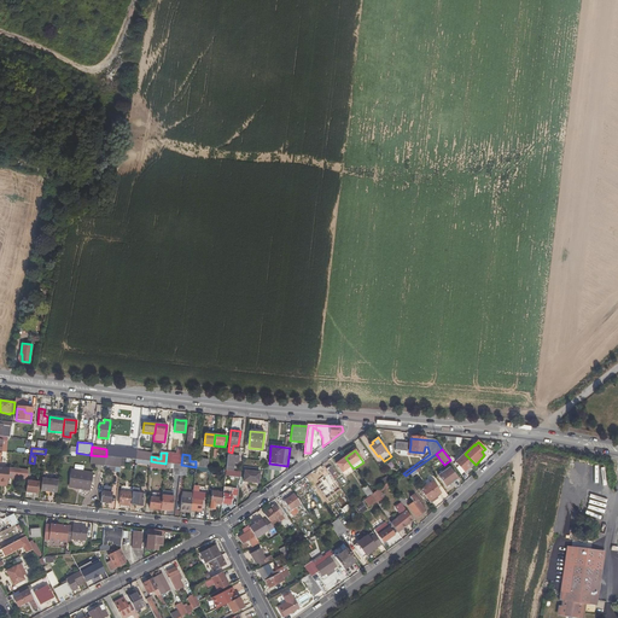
[(455,462),(465,472),(474,464),(465,454),(455,462)]
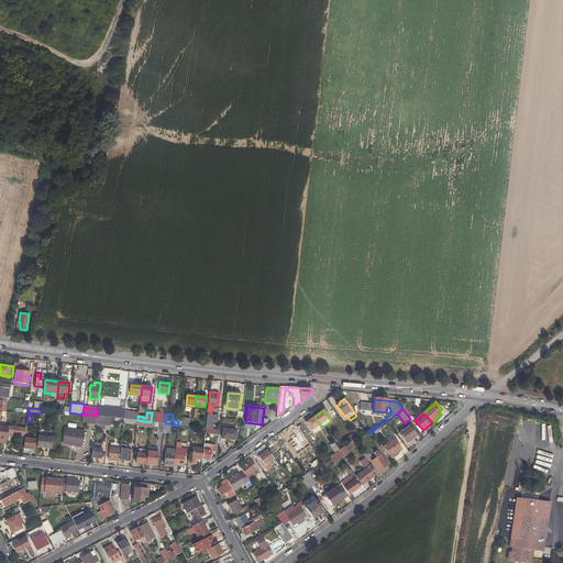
[(218,422),(219,416),(207,415),(206,429),(212,429),(213,422),(218,422)]
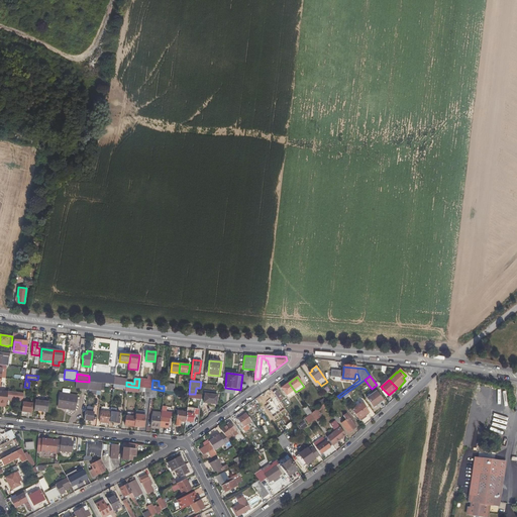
[(88,390),(89,383),(76,382),(76,389),(88,390)]
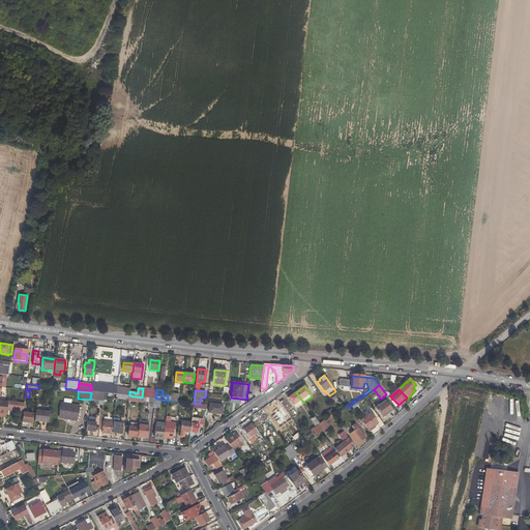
[(288,398),(293,405),(301,400),(296,392),(288,398)]
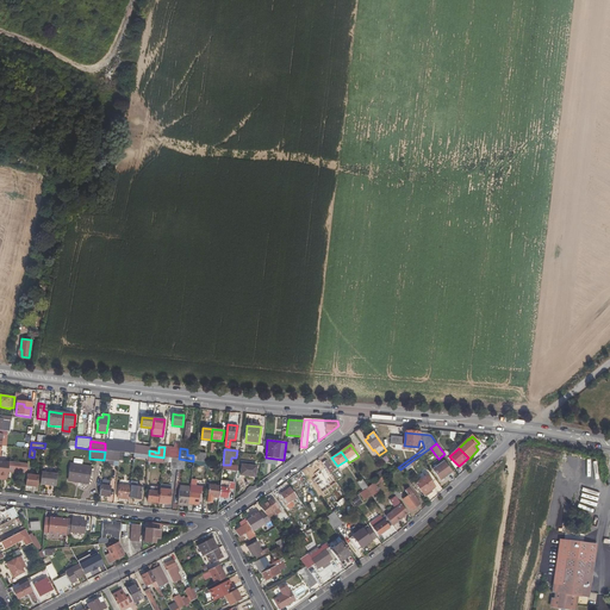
[(169,462),(169,468),(178,470),(179,459),(169,458),(163,458),(163,461),(163,462),(169,462)]
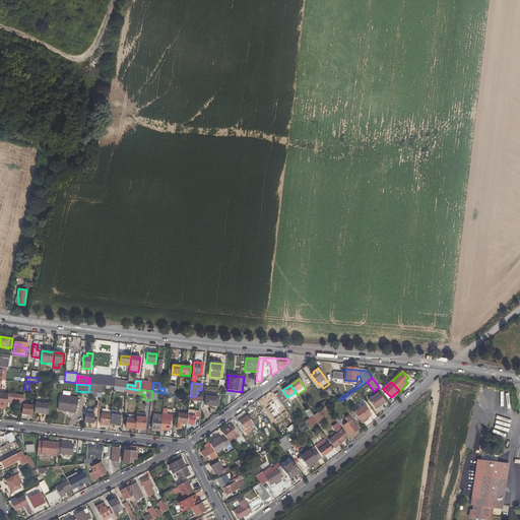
[(399,390),(391,397),(392,398),(400,391),(399,390)]
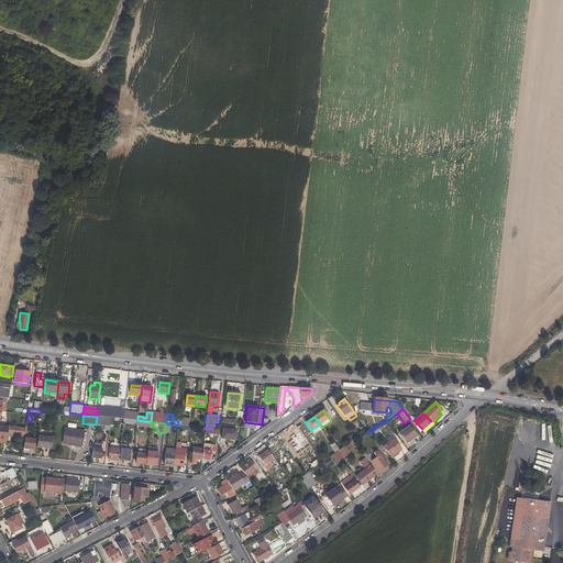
[(309,434),(301,424),(297,428),(305,438),(309,434)]
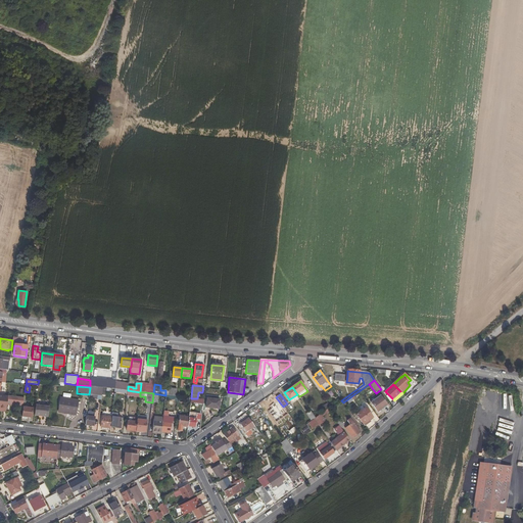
[(211,396),(211,399),(206,398),(205,408),(219,410),(220,400),(217,399),(217,396),(211,396)]
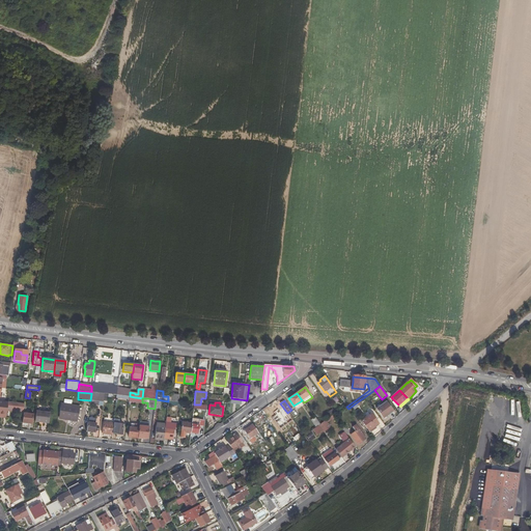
[(351,412),(359,406),(357,402),(348,409),(351,412)]
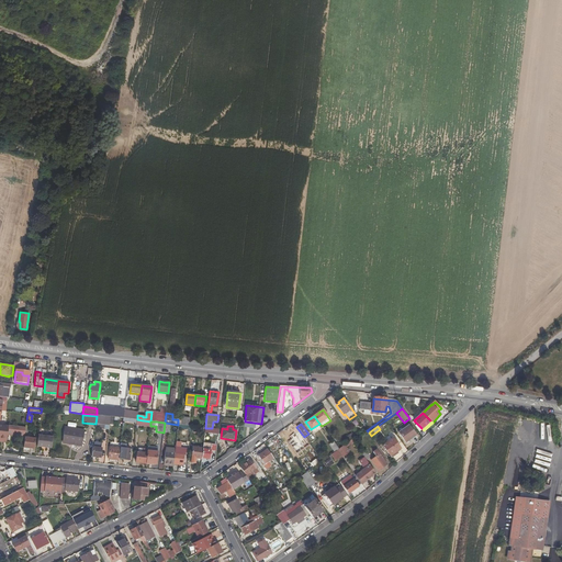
[(408,426),(398,433),(406,442),(416,436),(408,426)]
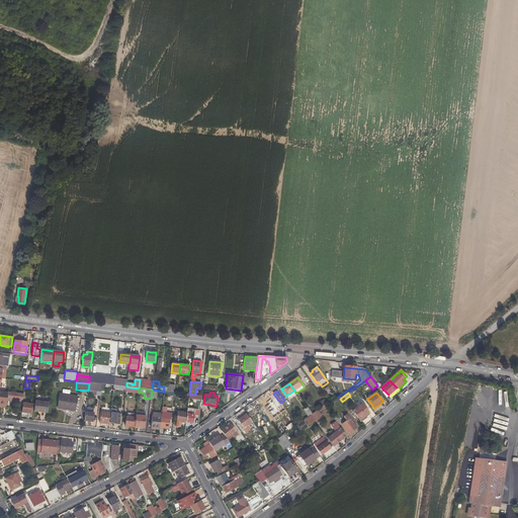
[(275,404),(271,397),(262,403),(265,408),(270,404),(272,406),(275,404)]
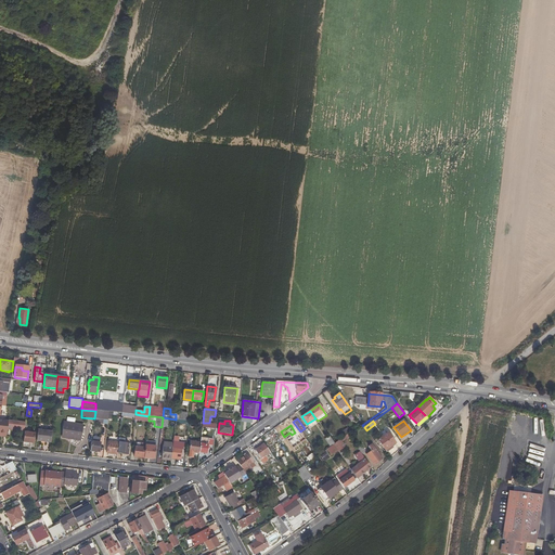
[(63,427),(63,433),(66,434),(66,437),(80,440),(82,430),(63,427)]
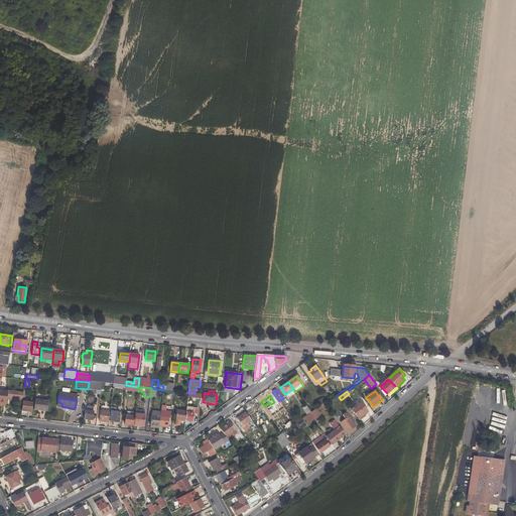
[(35,400),(34,410),(46,411),(47,401),(35,400)]
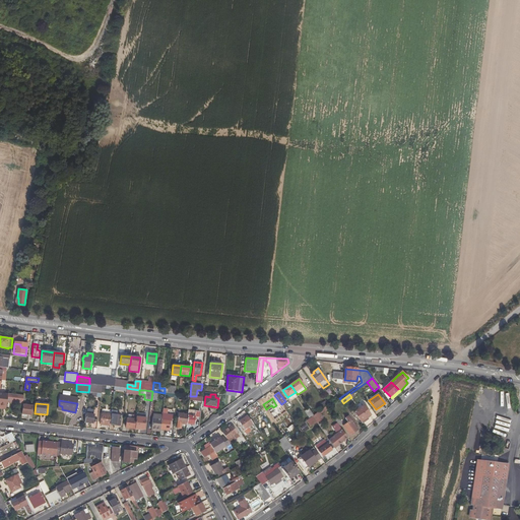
[(31,415),(33,405),(22,404),(22,408),(21,414),(31,415)]
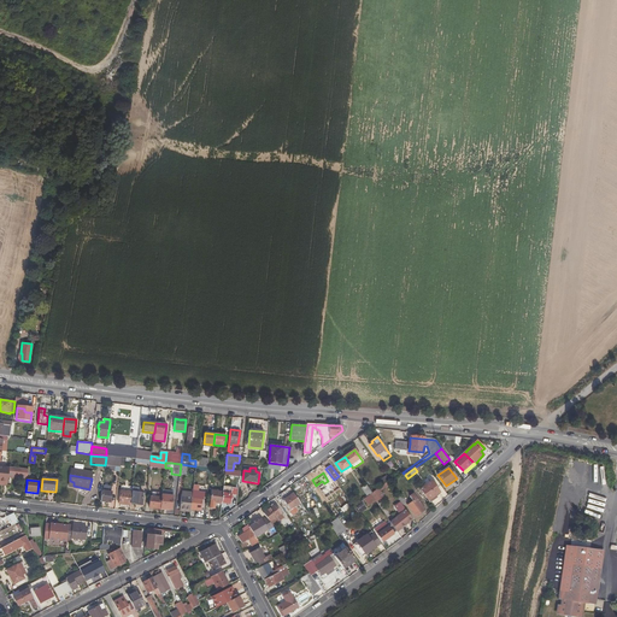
[(432,481),(421,489),(429,501),(435,497),(440,493),(432,481)]
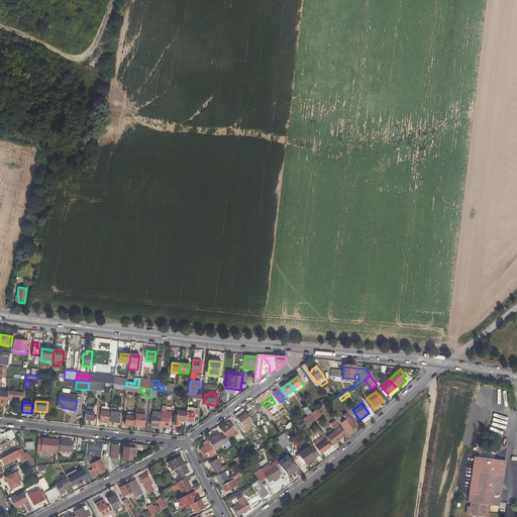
[(115,413),(116,409),(111,408),(110,412),(109,423),(119,424),(120,413),(115,413)]
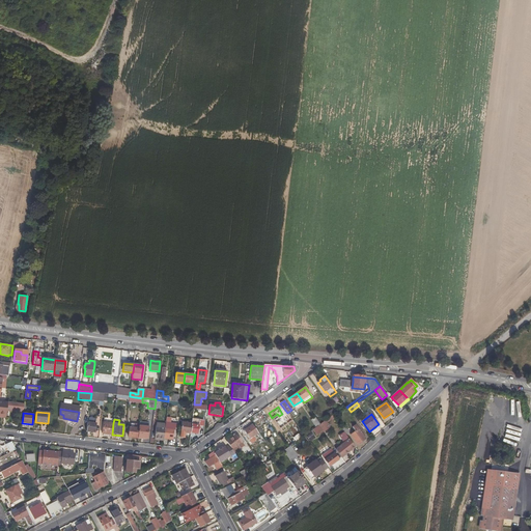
[(192,424),(191,434),(198,434),(198,429),(201,430),(201,426),(203,427),(203,420),(199,420),(199,425),(192,424)]
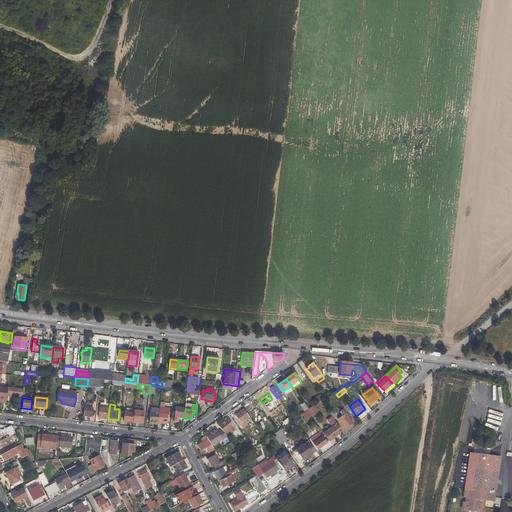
[(261,408),(268,417),(270,416),(264,406),(261,408)]
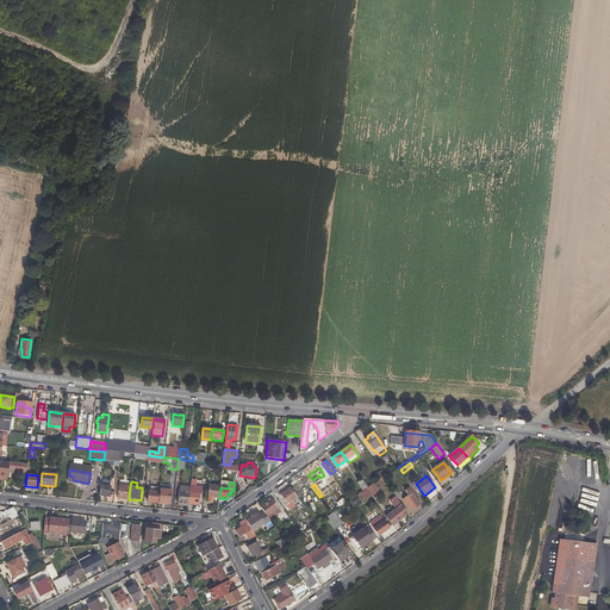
[(366,489),(371,497),(379,491),(373,484),(367,487),(366,489)]
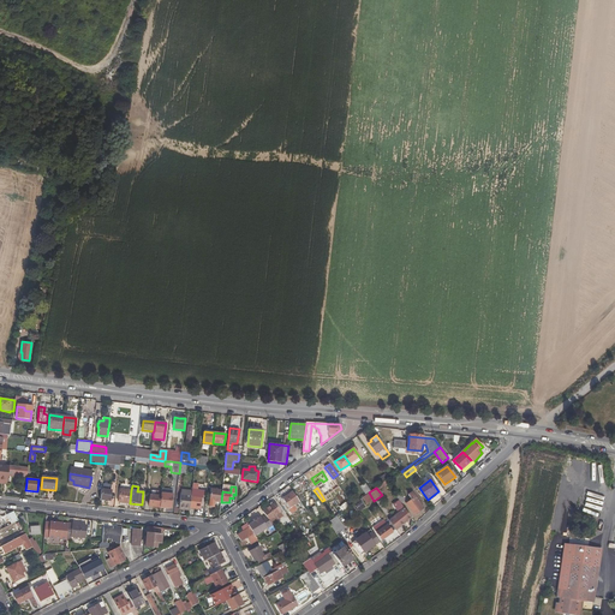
[(118,503),(125,503),(130,505),(130,503),(131,490),(120,489),(118,503)]
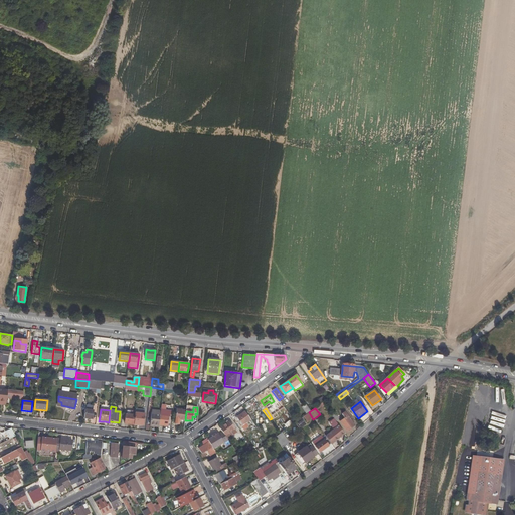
[(136,411),(135,415),(134,424),(143,425),(145,410),(136,409),(136,411)]
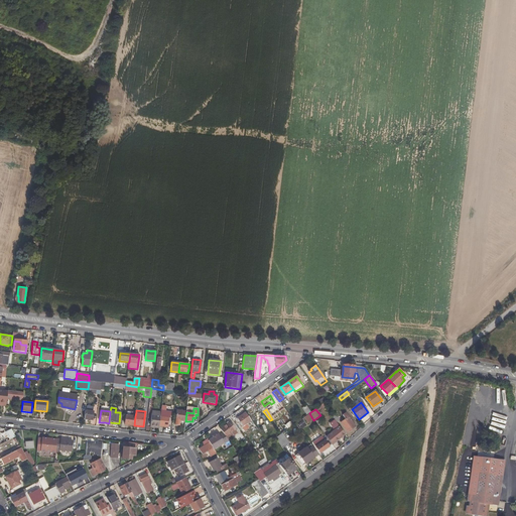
[(175,420),(180,421),(185,421),(186,412),(186,411),(176,410),(175,420)]
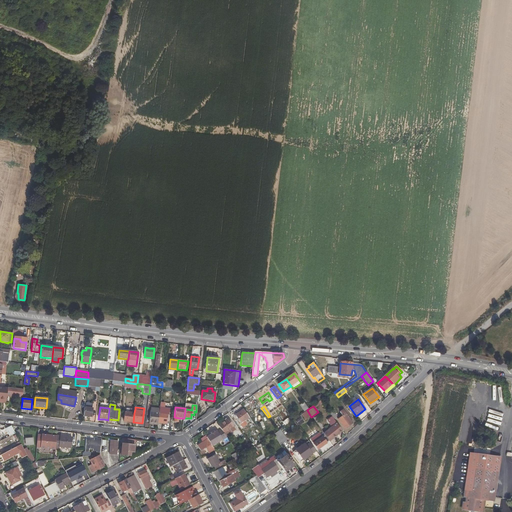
[(92,417),(93,408),(84,408),(83,416),(92,417)]
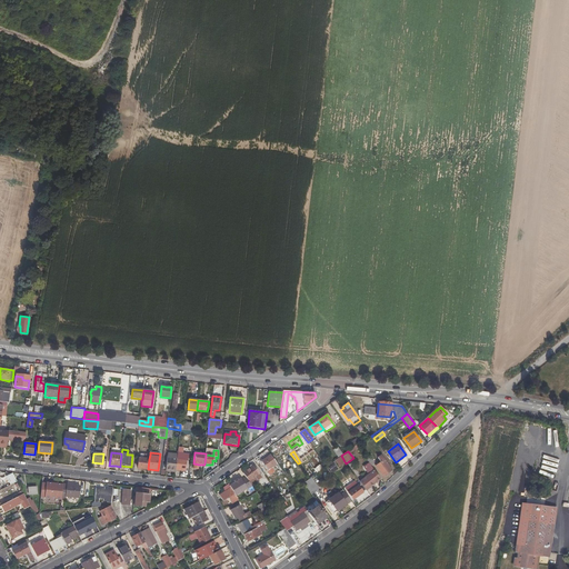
[(141,469),(148,469),(149,459),(150,455),(140,453),(140,458),(139,458),(138,466),(138,468),(141,469)]
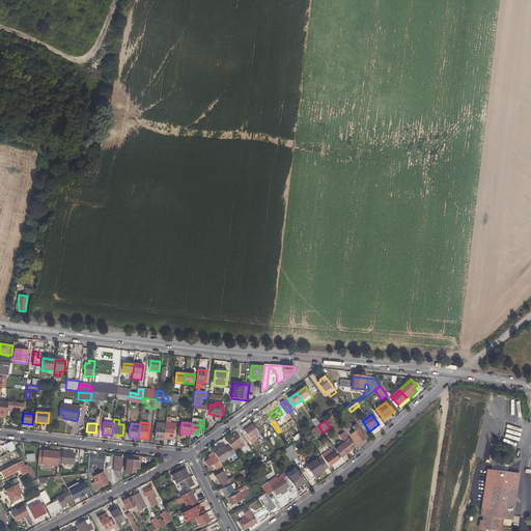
[(244,430),(250,440),(259,434),(252,424),(244,430)]
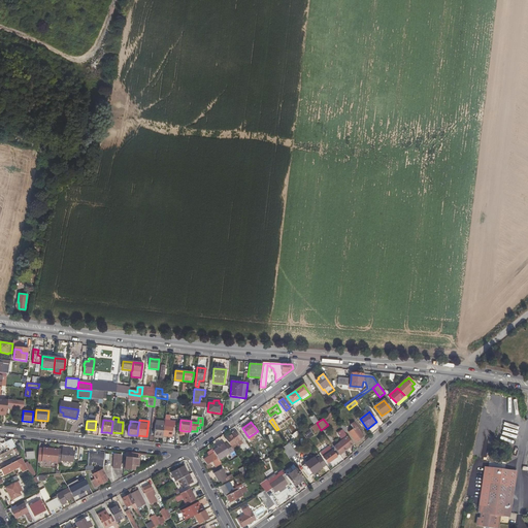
[(164,426),(164,424),(155,423),(154,437),(163,438),(163,436),(164,426)]
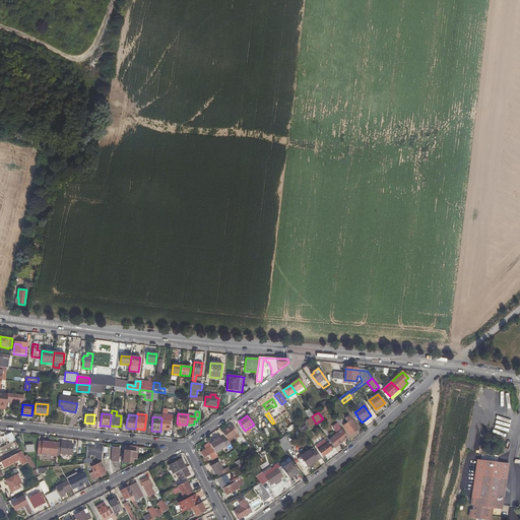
[(312,427),(316,424),(312,416),(311,417),(307,420),(312,427)]
